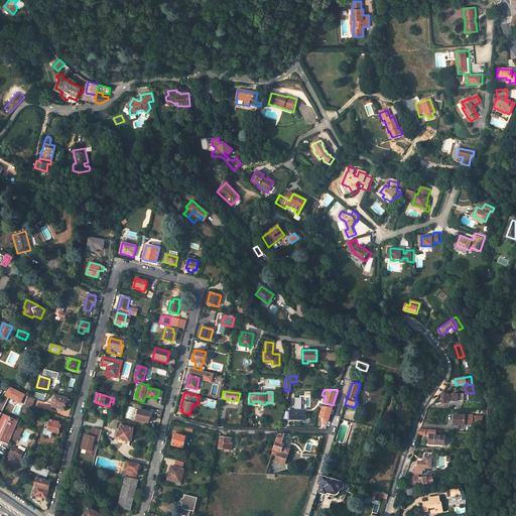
[(447,401),(465,401),(465,393),(452,393),(453,394),(447,394),(447,393),(441,393),(441,403),(447,403),(447,401)]
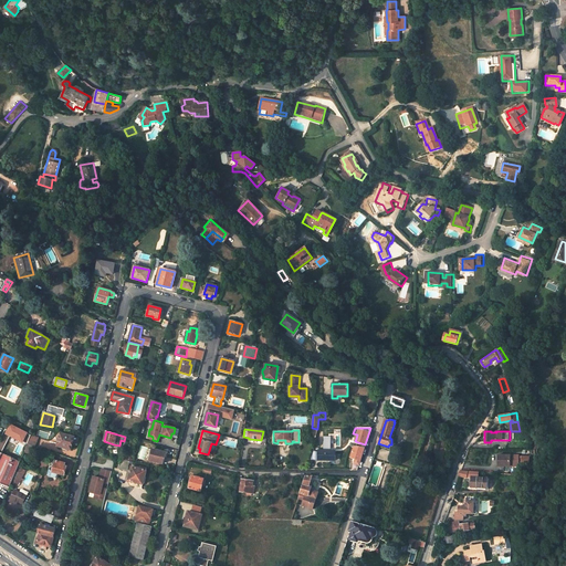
[(76,444),(79,438),(61,433),(60,439),(58,438),(56,442),(59,442),(58,446),(71,449),(72,443),(76,444)]
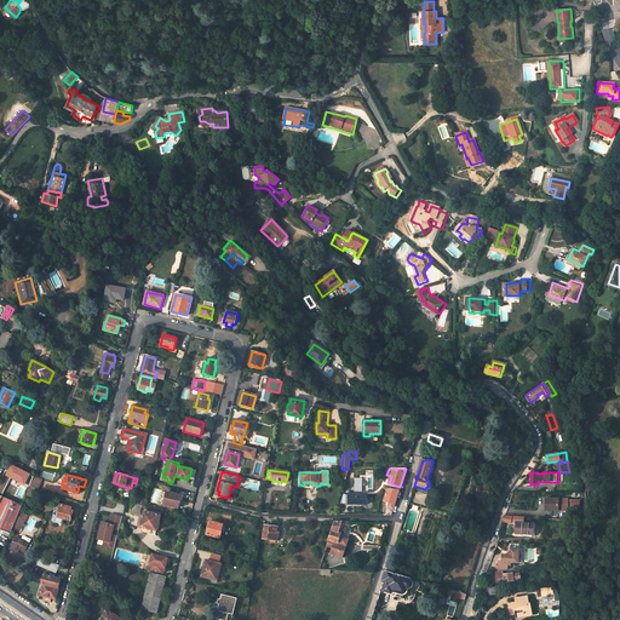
[(38,489),(41,480),(34,477),(30,487),(38,489)]
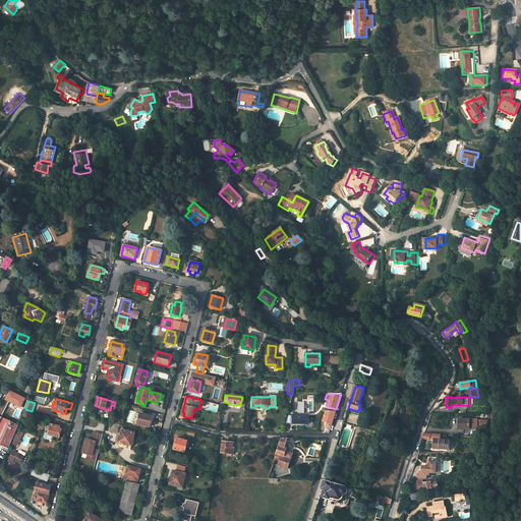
[(22,416),(30,419),(32,411),(25,409),(22,416)]
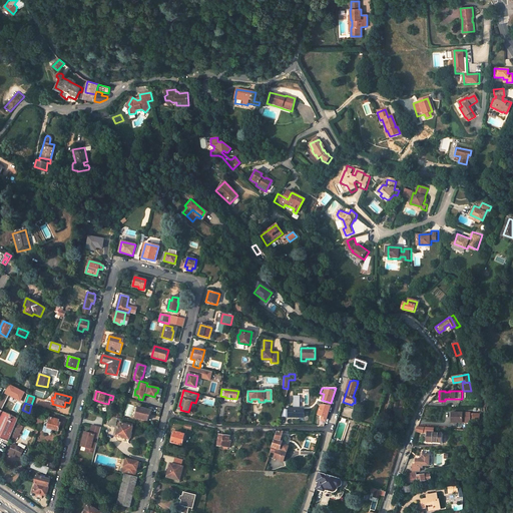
[(326,420),(330,407),(324,405),(321,405),(319,410),(322,411),(320,415),(323,416),(322,419),(326,420)]
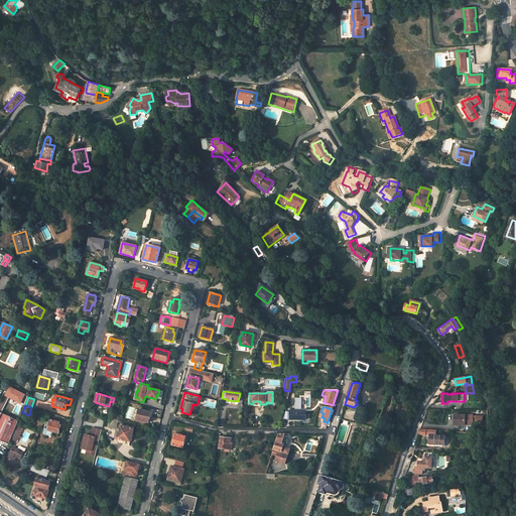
[(136,420),(148,423),(149,417),(148,417),(149,412),(138,409),(136,420)]
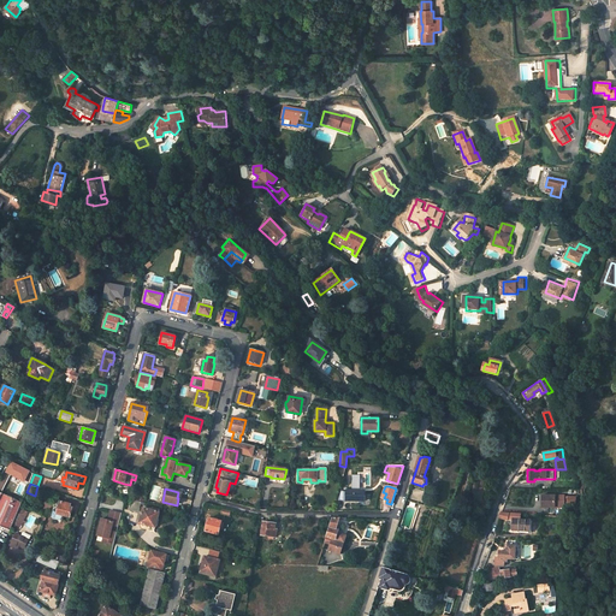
[(363,502),(365,491),(345,490),(345,501),(363,502)]
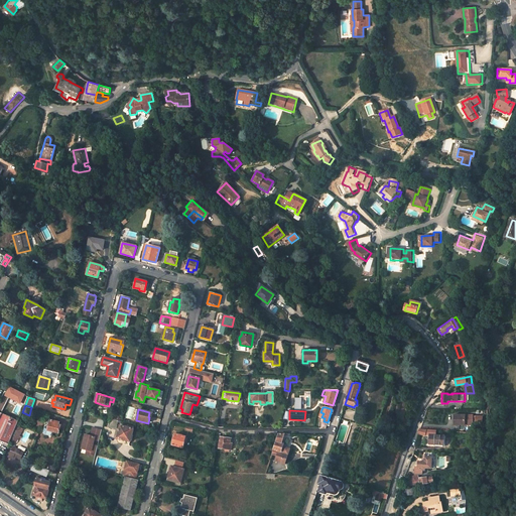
[(0,440),(9,444),(10,441),(15,429),(18,421),(0,412),(0,440)]
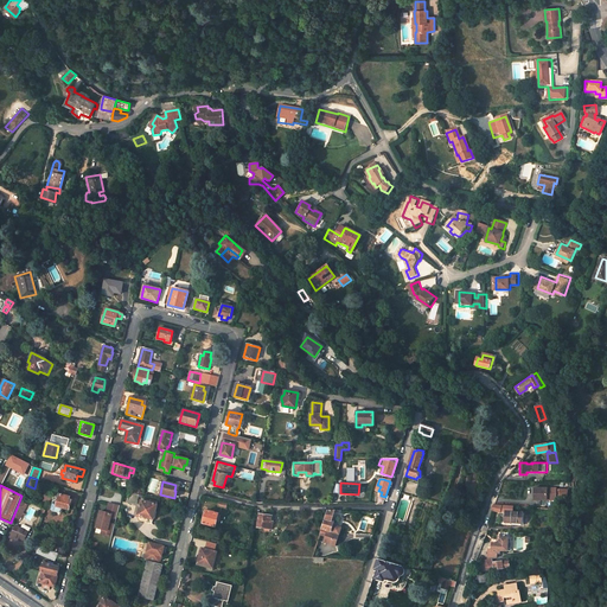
[(567,496),(567,490),(555,490),(547,490),(547,487),(534,487),(534,499),(556,499),(556,496),(567,496)]
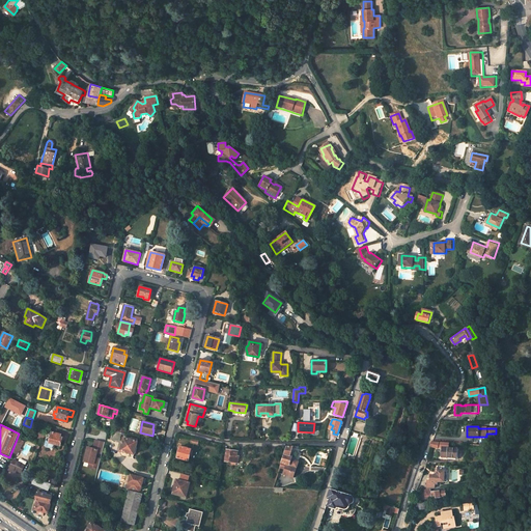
[(111,439),(118,441),(120,435),(120,432),(113,430),(111,439)]
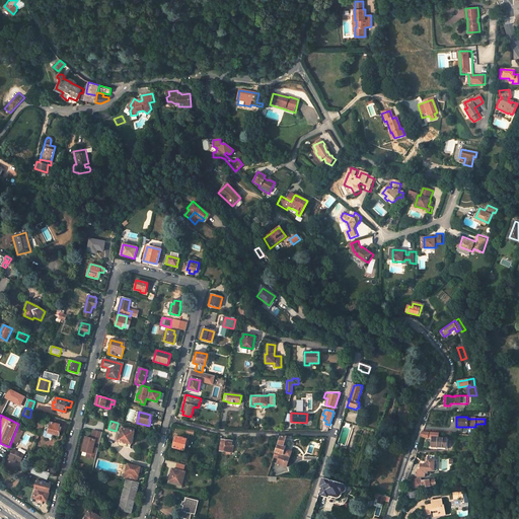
[(54,435),(59,436),(61,428),(59,427),(60,425),(48,423),(47,423),(44,436),(44,437),(52,439),(53,438),(54,435)]
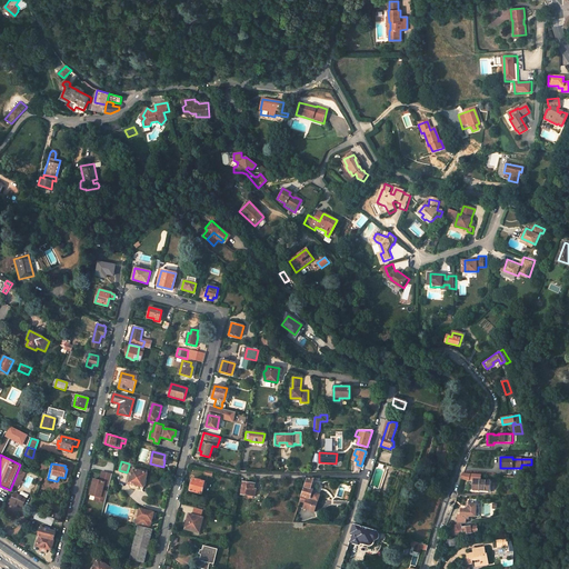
[(129,483),(143,488),(147,473),(147,470),(141,469),(141,470),(133,468),(129,483)]
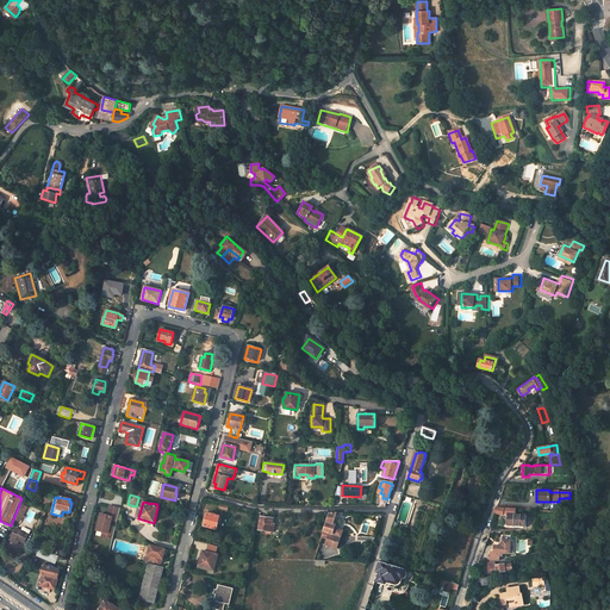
[(120,509),(112,506),(110,516),(107,515),(101,514),(97,530),(103,531),(104,531),(105,531),(104,537),(112,540),(116,528),(109,526),(111,520),(117,521),(120,509)]
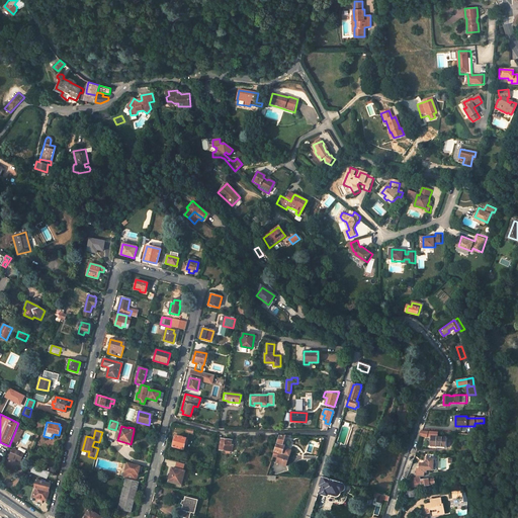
[(15,445),(20,433),(15,431),(10,443),(15,445)]
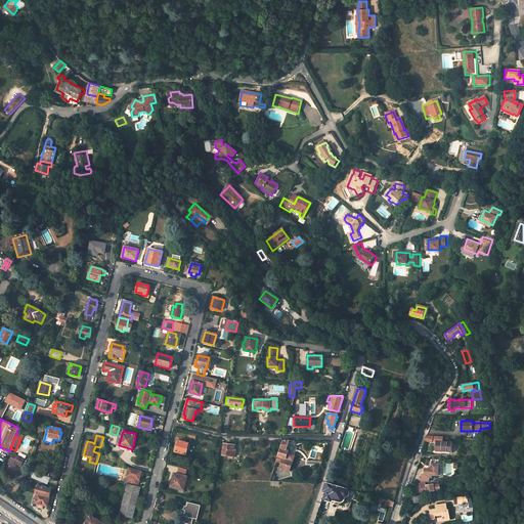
[(188,444),(188,443),(184,442),(184,441),(181,440),(180,441),(177,441),(175,452),(186,454),(188,444)]
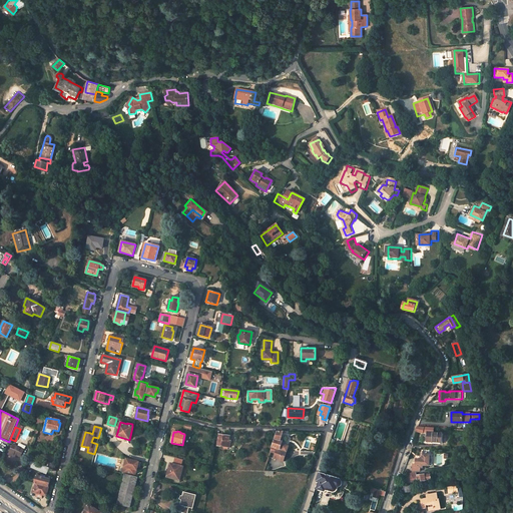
[(282,441),(280,441),(283,432),(277,432),(271,452),(276,453),(274,459),(284,462),(289,447),(281,444),(282,441)]
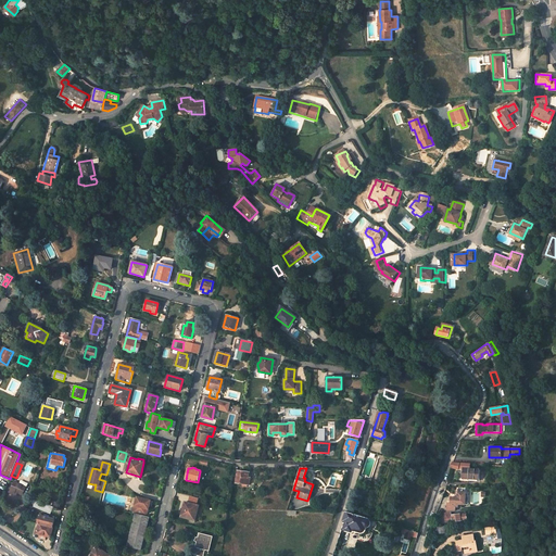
[(478,470),(463,469),(462,481),(468,481),(469,477),(477,478),(478,470)]
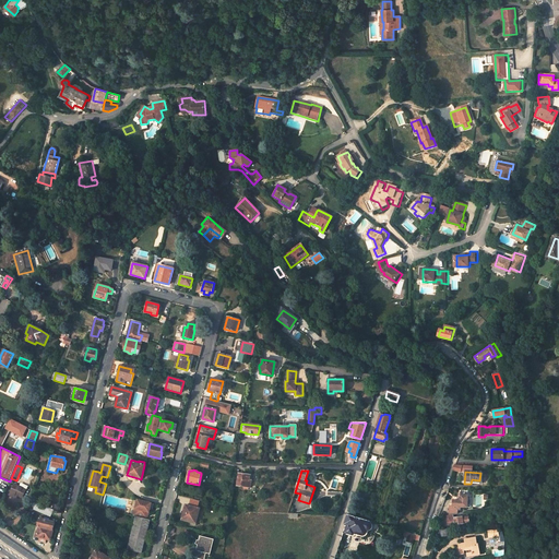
[(250,475),(239,474),(237,486),(249,488),(249,480),(250,475)]
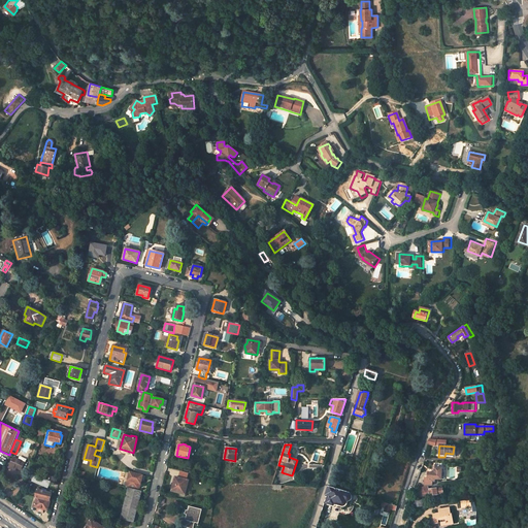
[(21,470),(24,463),(13,458),(10,465),(17,467),(15,468),(17,469),(21,470)]
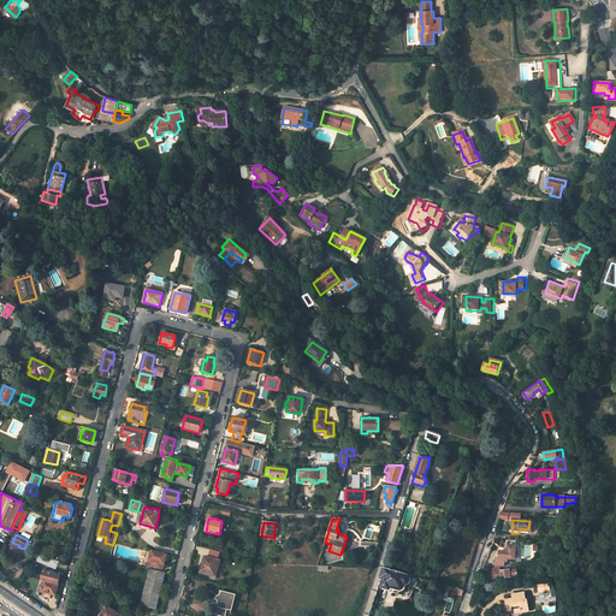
[(507,558),(511,558),(515,558),(516,546),(508,546),(508,551),(499,551),(498,558),(496,558),(495,566),(503,566),(504,562),(507,562),(507,558)]
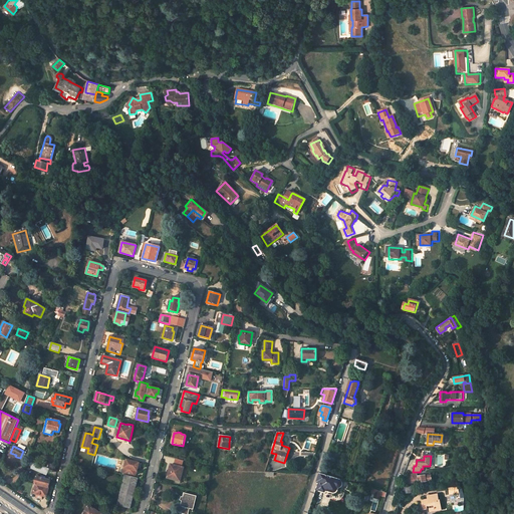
[(136,478),(140,463),(126,460),(122,475),(124,475),(136,478)]
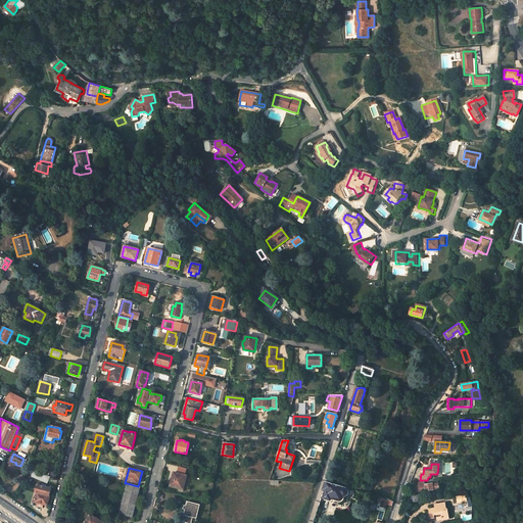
[(32,476),(47,483),(50,477),(35,470),(32,476)]
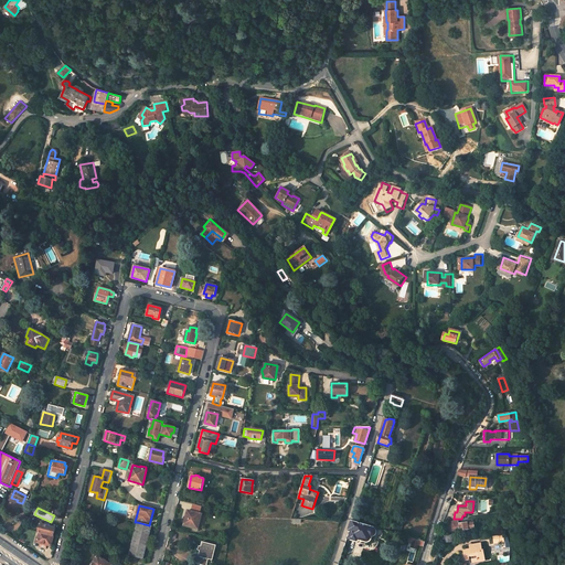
[(196,528),(200,513),(188,510),(184,524),(196,528)]
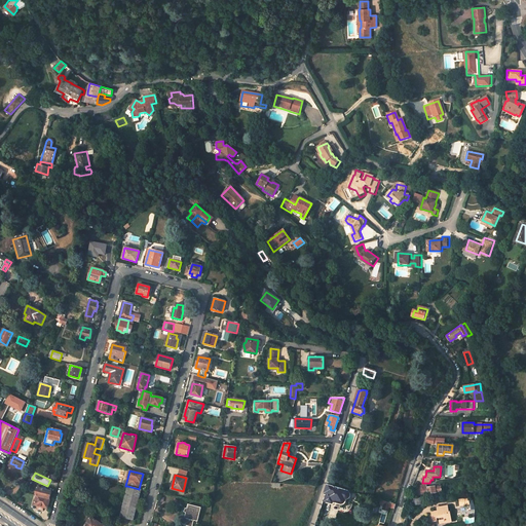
[(329,494),(326,501),(341,505),(342,505),(343,505),(344,504),(345,503),(346,501),(347,498),(348,497),(349,496),(349,494),(348,493),(349,491),(328,485),(326,493),(329,494)]
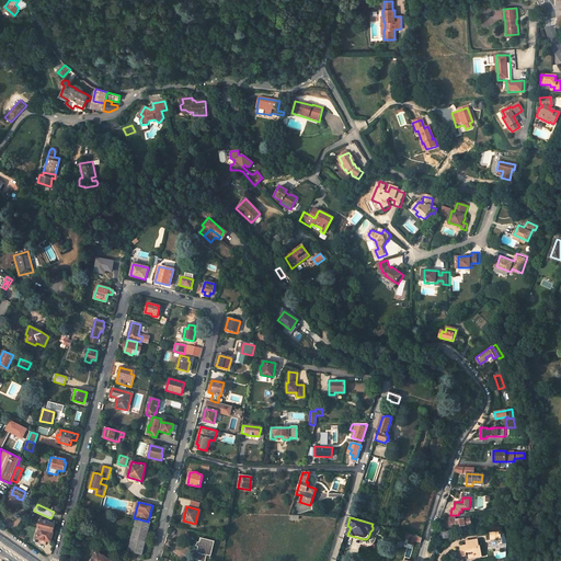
[(444,524),(444,528),(471,525),(470,521),(471,519),(471,518),(470,518),(450,521),(450,517),(445,518),(444,524)]
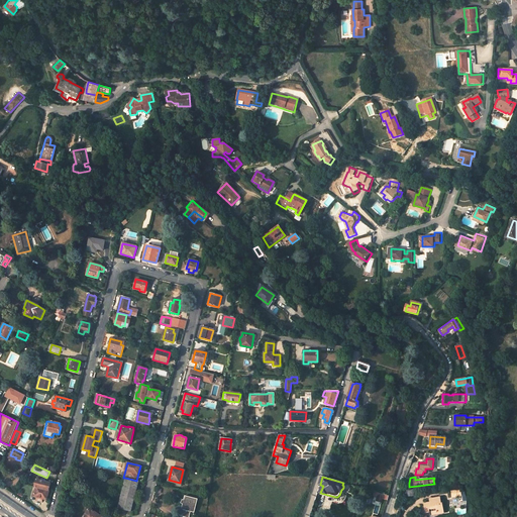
[(118,508),(130,511),(138,481),(136,481),(125,478),(118,508)]
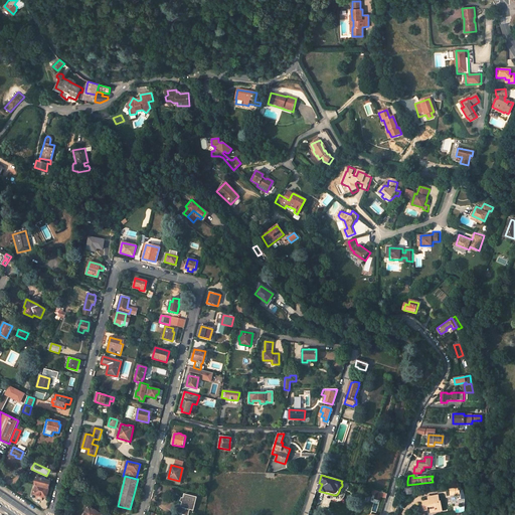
[(46,498),(50,482),(36,478),(34,485),(36,485),(35,490),(33,489),(32,494),(46,498)]
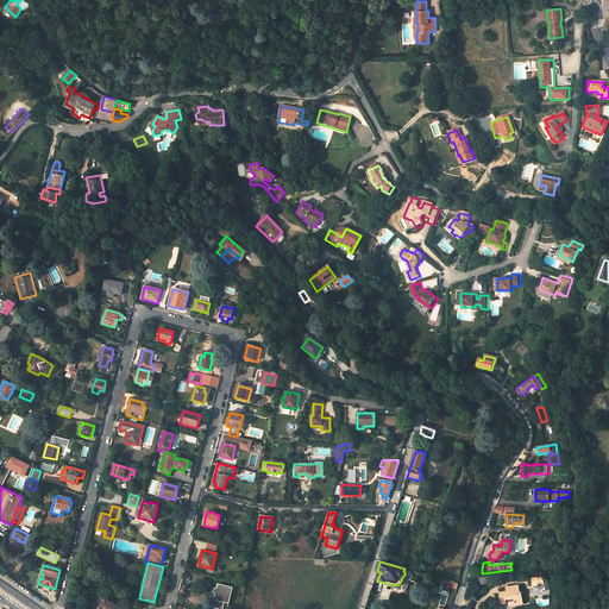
[(443,590),(450,591),(451,586),(456,589),(458,584),(445,581),(444,585),(443,590)]
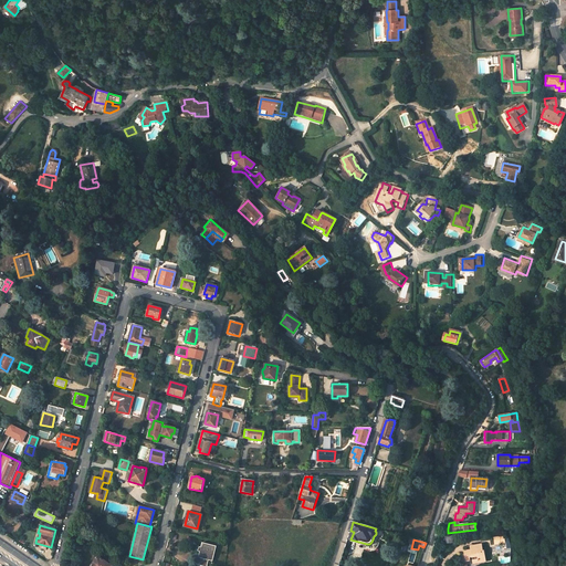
[(212,556),(215,546),(202,543),(201,547),(200,547),(198,551),(200,552),(197,565),(201,565),(207,565),(209,561),(212,562),(213,556),(212,556)]
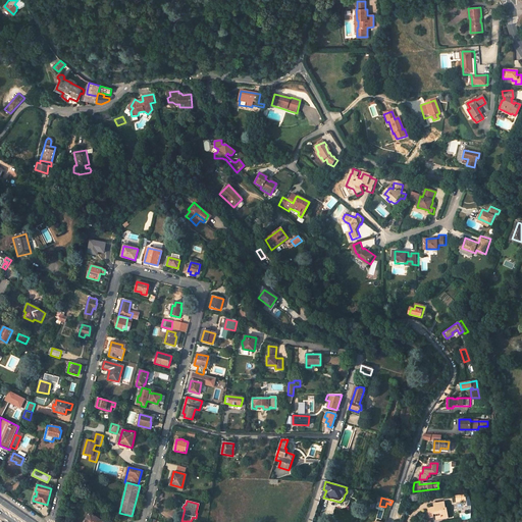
[(430,509),(431,518),(435,517),(434,515),(437,515),(437,517),(442,516),(444,519),(450,518),(448,509),(447,509),(446,503),(435,504),(436,509),(434,509),(434,508),(430,509)]
